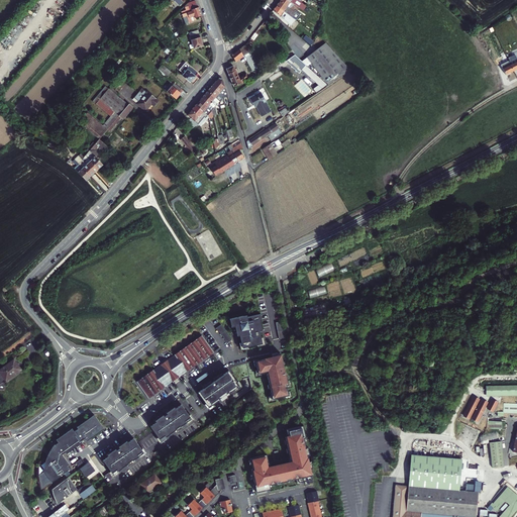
[(194,7),(192,0),(190,0),(186,5),(188,11),(181,14),(183,22),(193,19),(192,17),(199,15),(196,6),(194,7)]
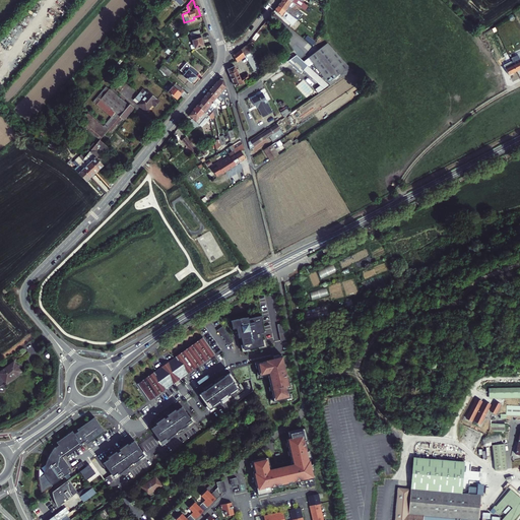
[(280,0),(279,0),(276,4),(284,10),(287,6),(280,0)]
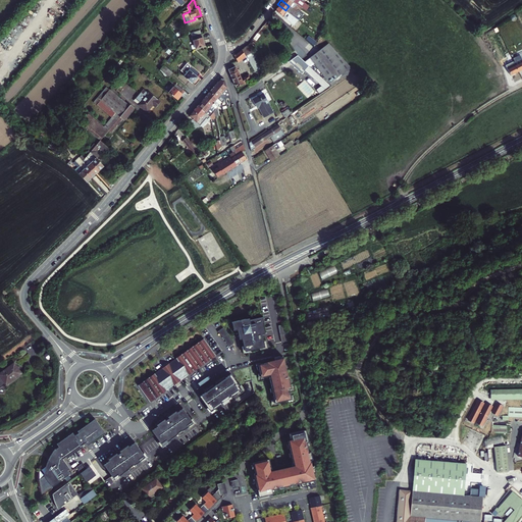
[(285,10),(277,4),(273,9),(281,15),(285,10)]
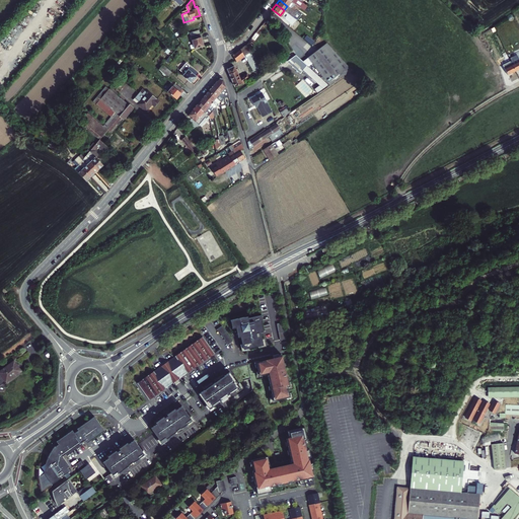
[(189,31),(194,48),(202,45),(197,29),(189,31)]
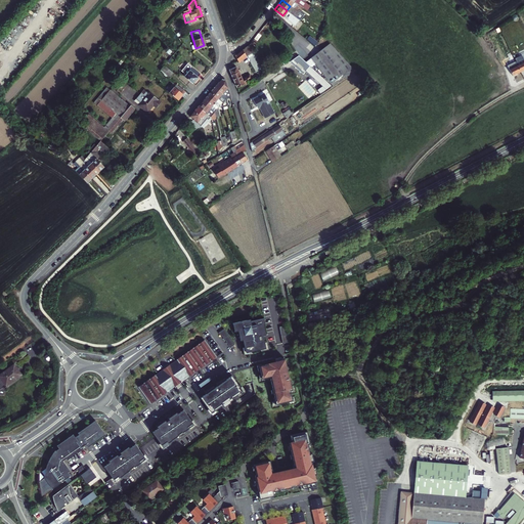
[(310,35),(306,39),(315,47),(318,43),(310,35)]
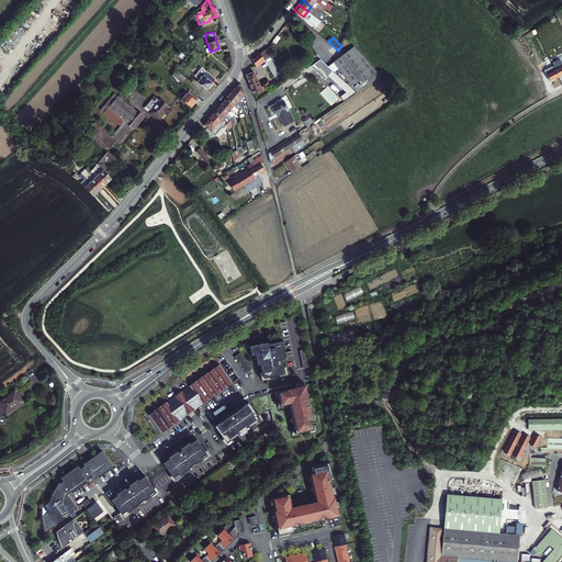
[(280,74),(263,46),(251,58),(255,65),(263,58),(274,78),(280,74)]
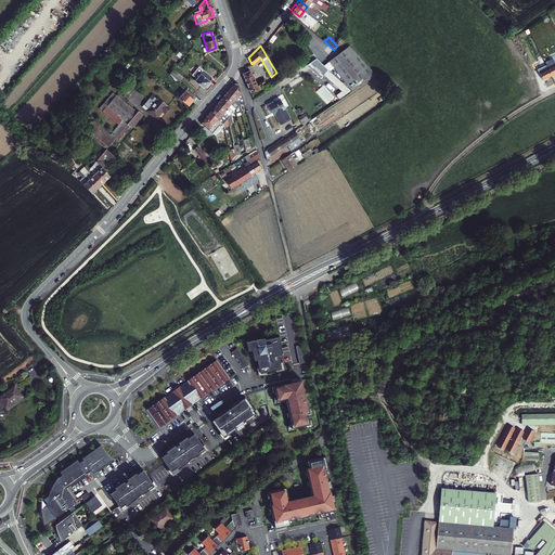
[(331,61),(353,90),(375,75),(350,47),(331,61)]
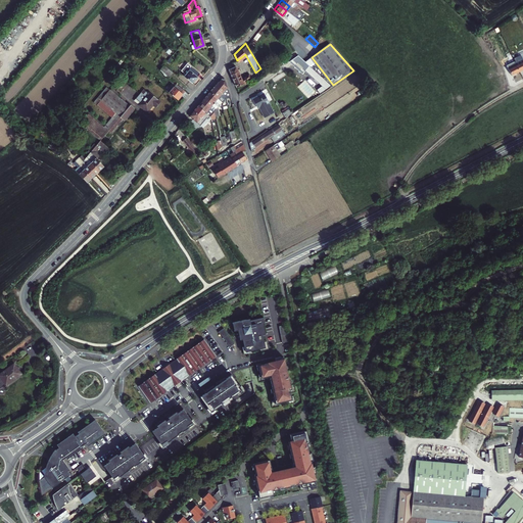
[(296,51),(288,57),(300,68),(303,66),(320,81),(316,85),(322,91),(333,85),(296,51)]
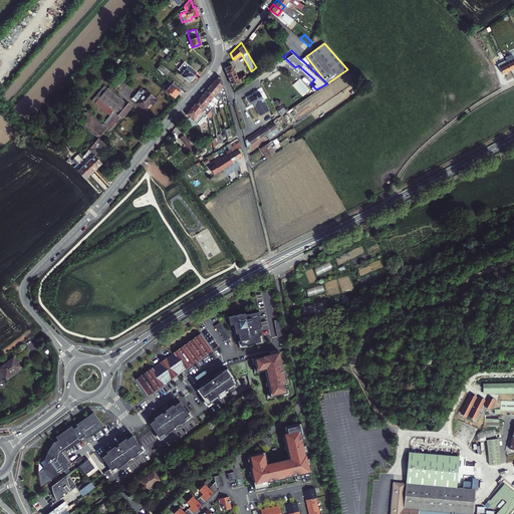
[(513,56),(498,64),(501,72),(513,66),(513,56)]
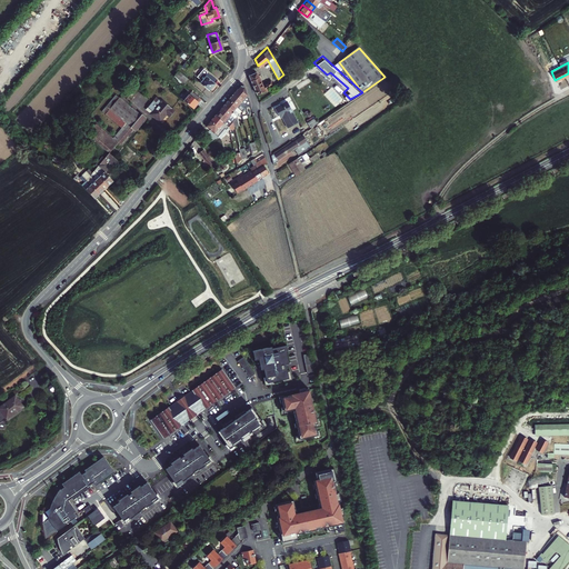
[(178,70),(173,76),(185,86),(189,80),(178,70)]
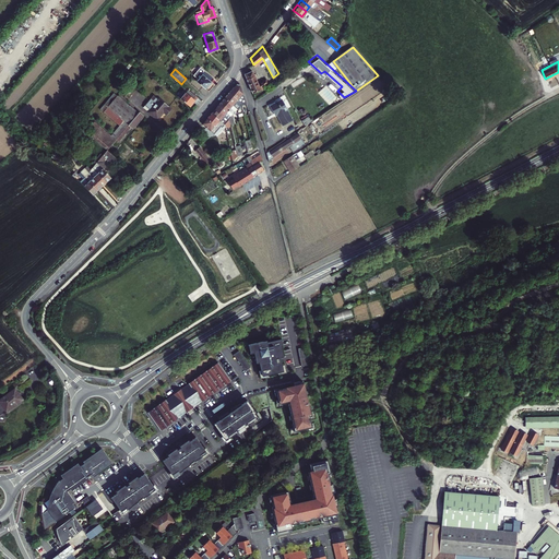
[(244,75),(252,93),(270,80),(268,75),(260,81),(256,72),(252,74),(251,71),(244,75)]
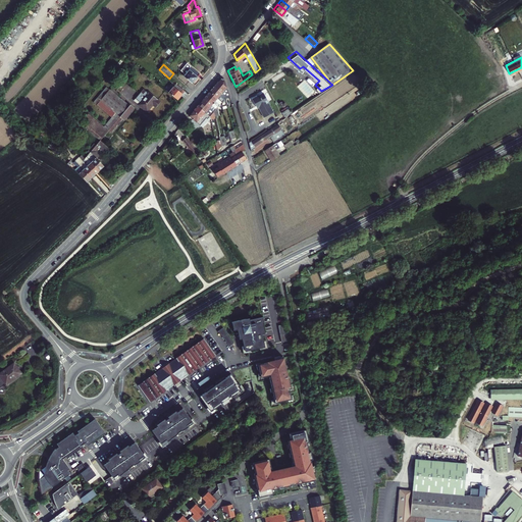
[(185,75),(183,77),(193,85),(200,75),(192,68),(188,73),(190,74),(187,77),(185,75)]
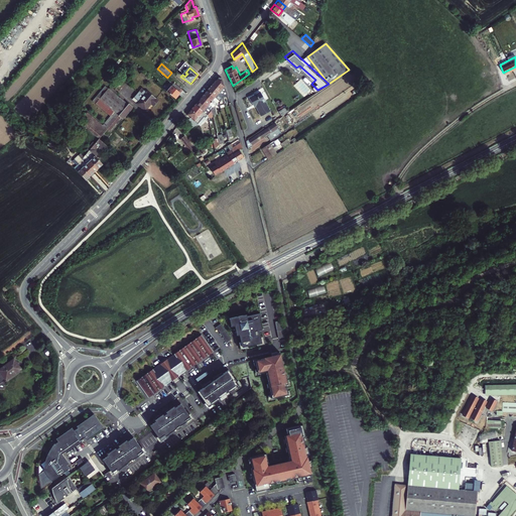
[(226,99),(219,81),(216,81),(184,118),(196,127),(204,118),(206,121),(215,119),(212,110),(221,100),(226,99)]
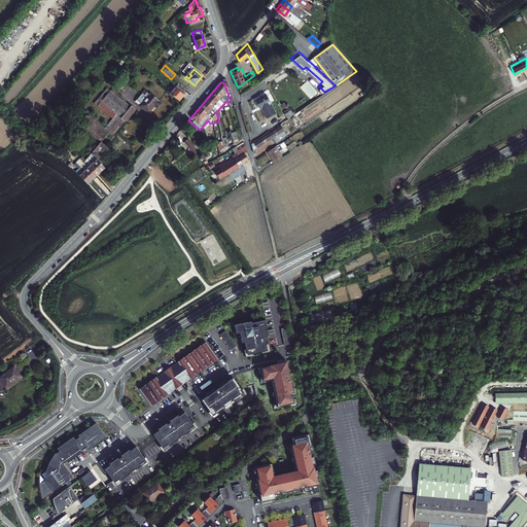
[(181,103),(188,94),(179,85),(174,92),(175,93),(173,96),(181,103)]
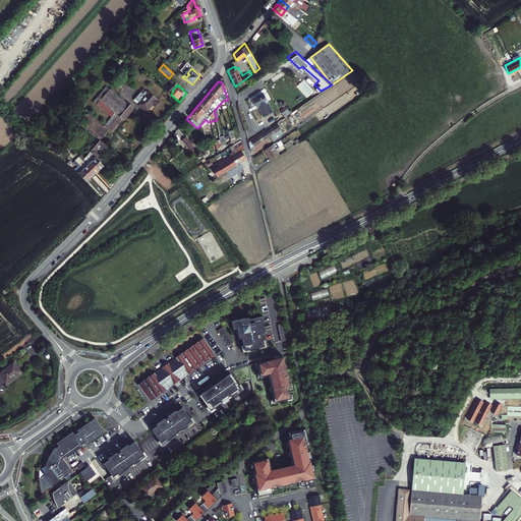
[(125,106),(105,89),(97,99),(99,101),(95,106),(109,118),(103,126),(93,118),(84,127),(95,135),(94,136),(96,138),(105,128),(107,130),(114,121),(113,120),(117,116),(120,120),(130,108),(126,104),(125,106)]
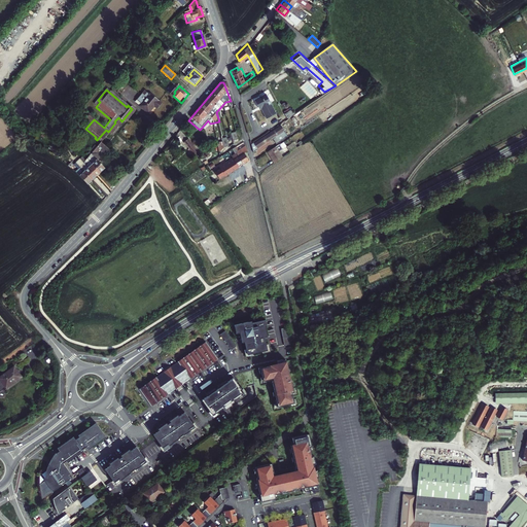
[(147,93),(145,95),(142,93),(139,96),(142,99),(138,104),(146,111),(151,105),(153,107),(154,106),(159,102),(147,93)]
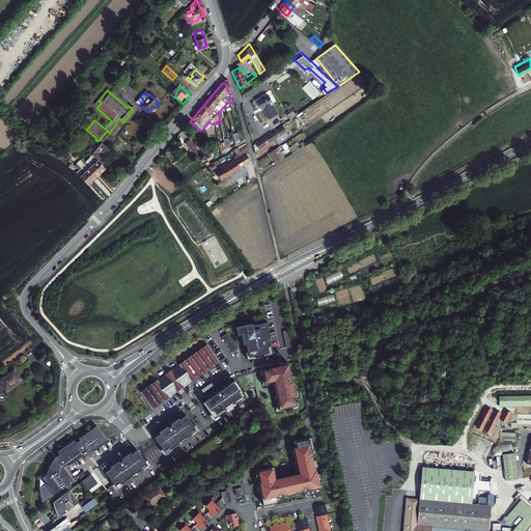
[(276,112),(267,93),(255,99),(259,106),(260,105),(267,117),(276,112)]
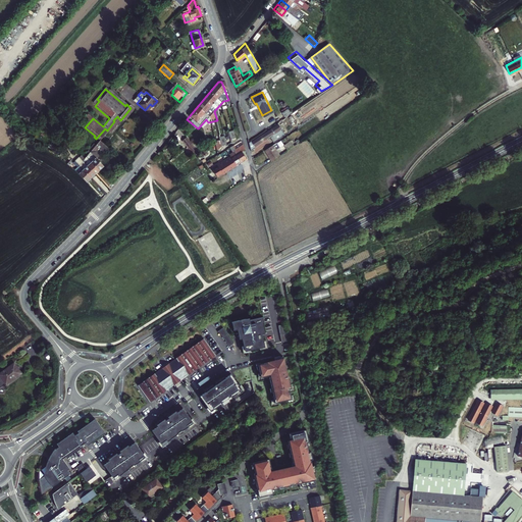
[(289,113),(285,109),(279,113),(281,117),(289,113)]
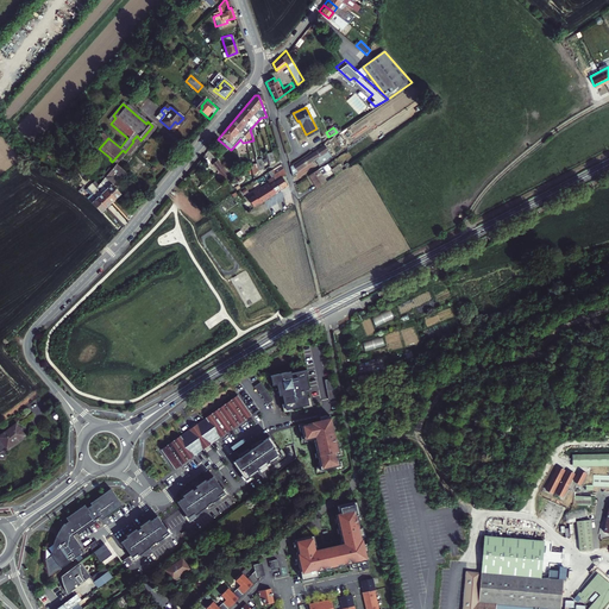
[(294,171),(295,174),(318,158),(321,163),(331,157),(322,143),(313,150),(316,156),(294,171)]
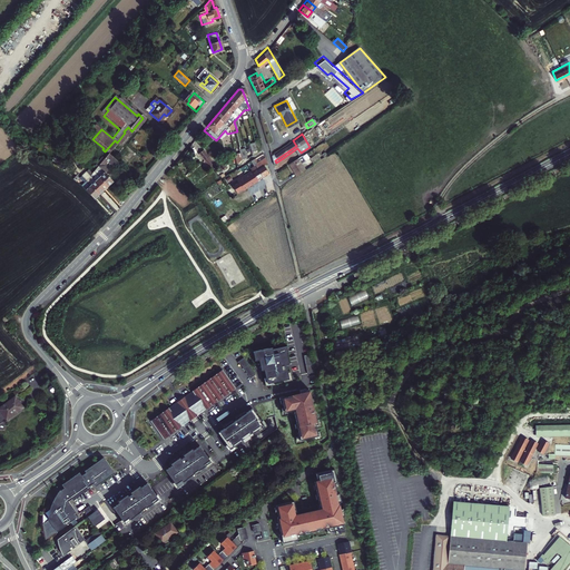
[(271,155),(274,164),(276,163),(275,160),(296,146),(293,140),(271,155)]
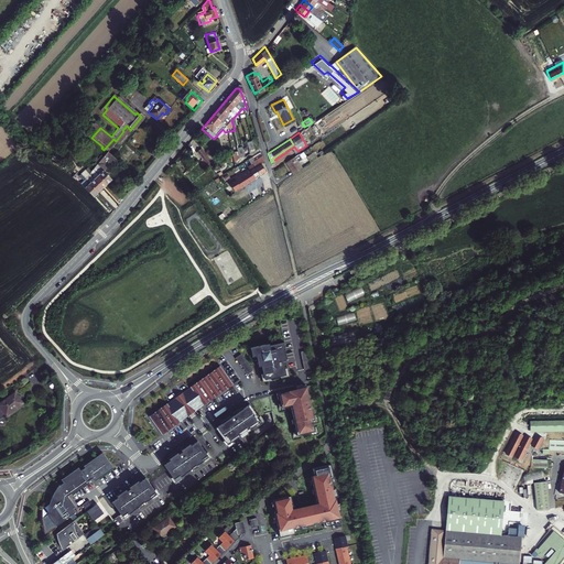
[(245,151),(242,151),(242,153),(247,152),(248,153),(253,152),(250,144),(243,147),(245,151)]
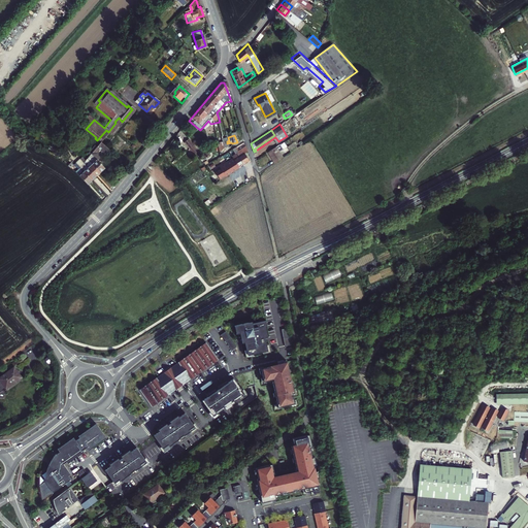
[(197,156),(186,141),(182,145),(194,159),(197,156)]
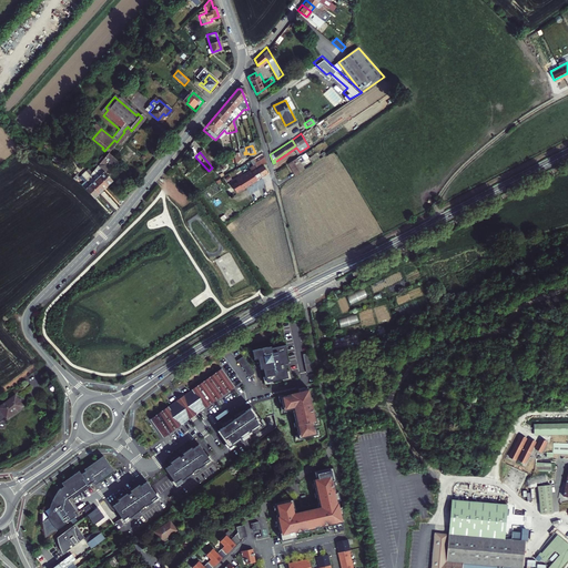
[(239,154),(233,156),(235,165),(241,164),(245,161),(243,152),(239,154)]
